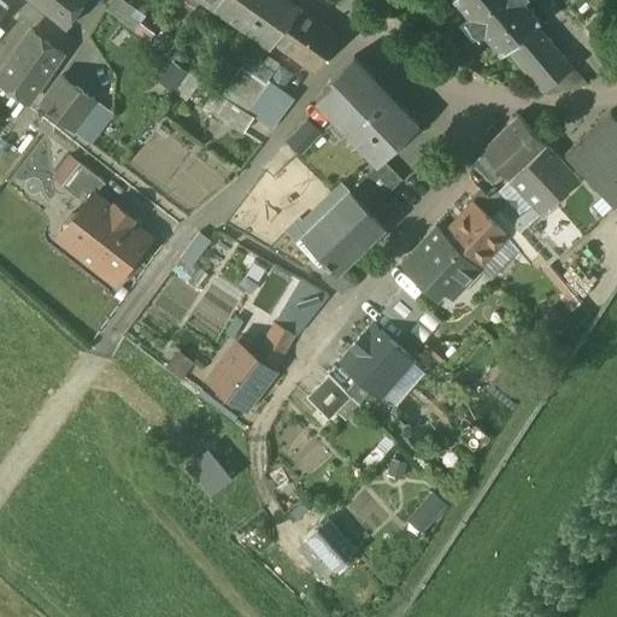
[(30,0),(68,29),(86,0),(30,0)]
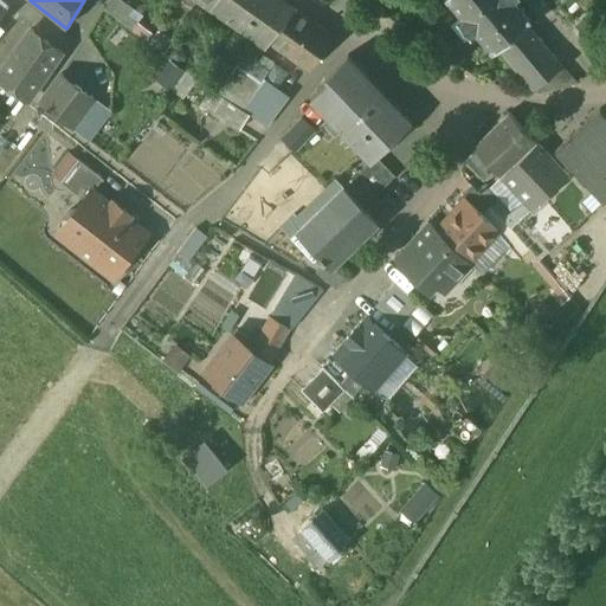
[(143,15),(121,0),(111,0),(104,10),(133,30),(143,15)]
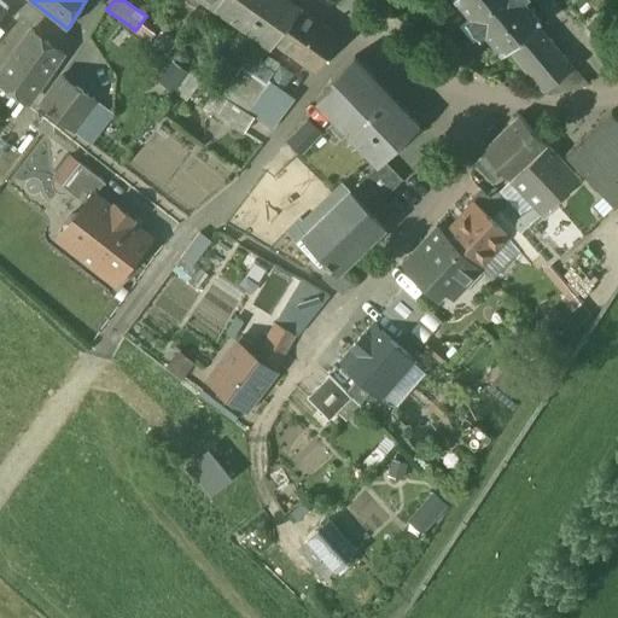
[(301,10),(286,0),(223,0),(217,9),(262,38),(264,35),(277,44),(301,10)]
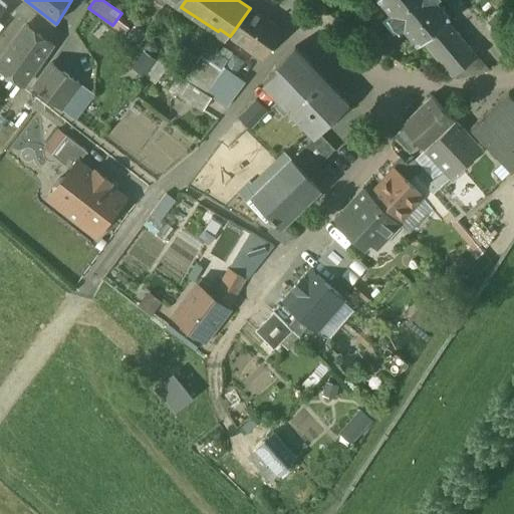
[(390,0),(395,5),(389,10),(401,23),(406,18),(420,35),(424,31),(454,67),(477,47),(449,14),(454,10),(445,0),(390,0)]
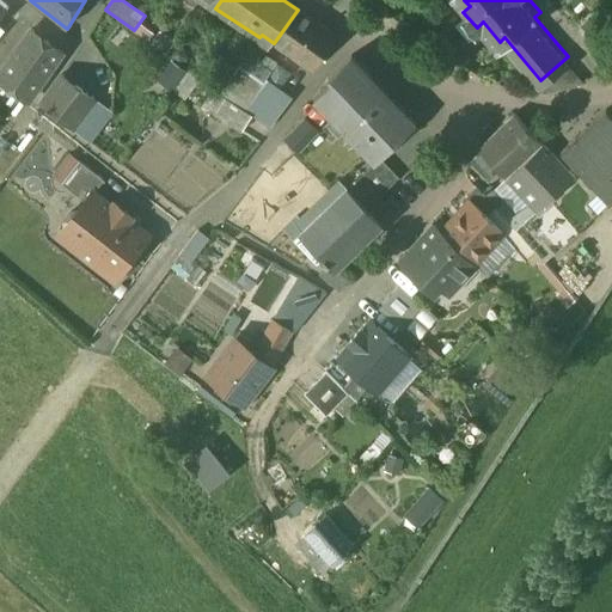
[(337,37),(298,10),(274,43),(312,71),(337,37)]
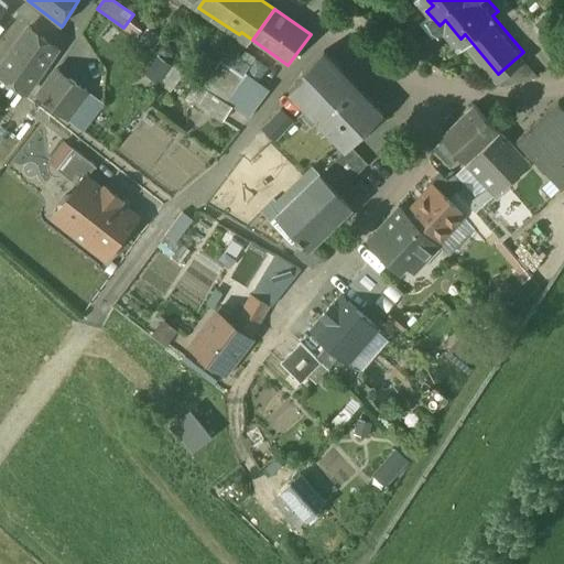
[(29,28),(0,68),(0,75),(26,94),(58,49),(29,28)]
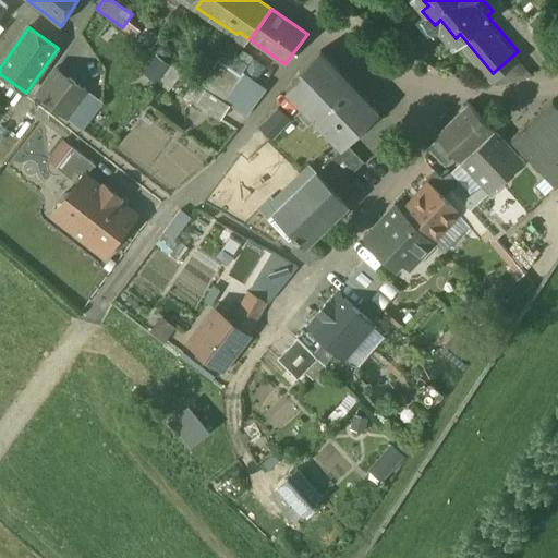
[(247,65),(225,49),(201,86),(223,100),(241,76),(247,65)]
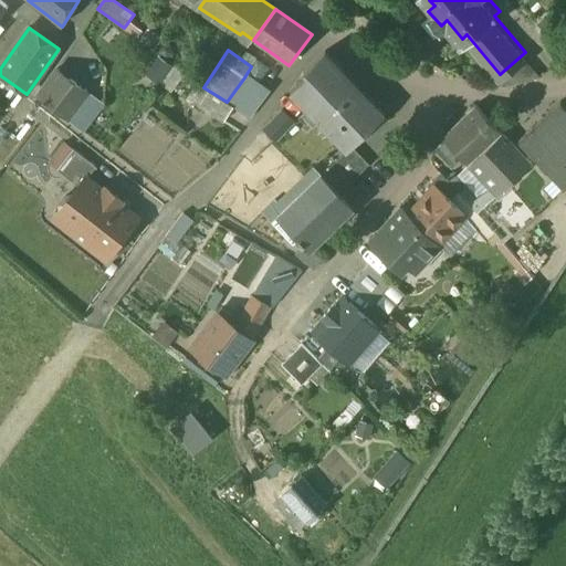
[(358,85),(327,53),(305,75),(308,80),(292,96),(308,114),(303,118),(314,129),(318,124),(358,85)]
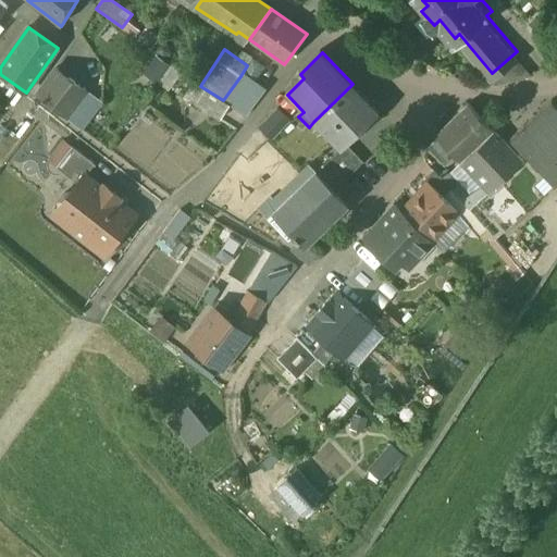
[(143,72),(156,83),(170,64),(156,54),(143,72)]
